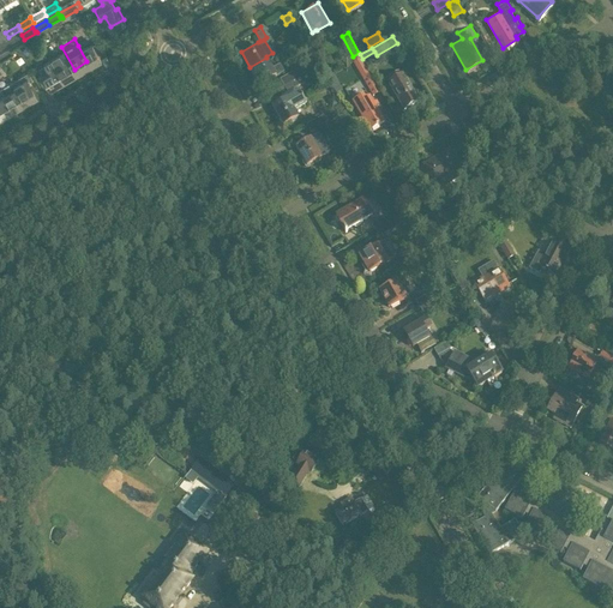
[(86,61),(101,54),(91,38),(78,46),(86,61)]
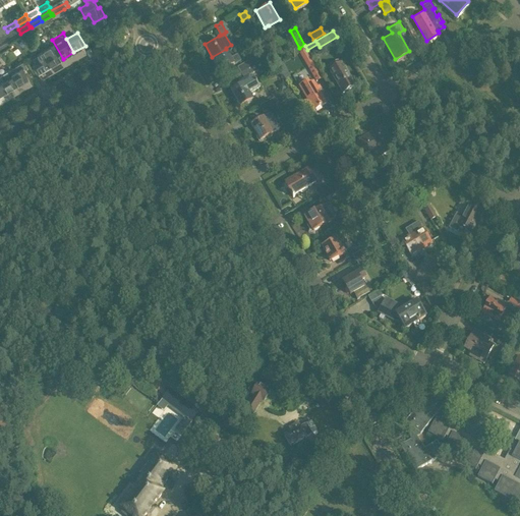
[(0,46),(9,40),(7,36),(0,39),(0,46)]
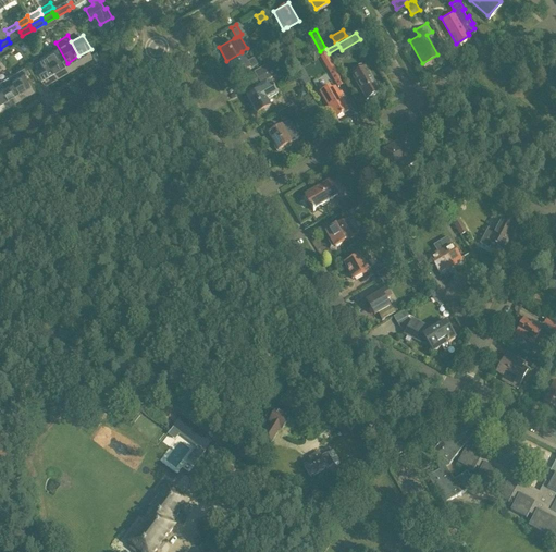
[(56,70),(68,63),(56,43),(45,48),(44,49),(56,70)]
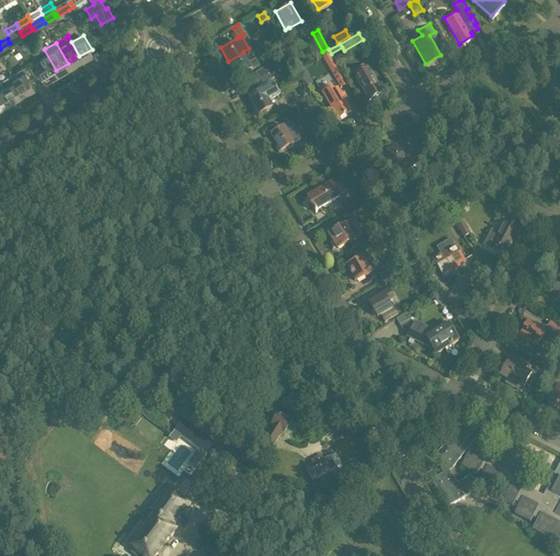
[(45,77),(56,70),(44,49),(40,53),(41,54),(34,57),(37,61),(34,64),(42,77),(45,75),(45,77)]
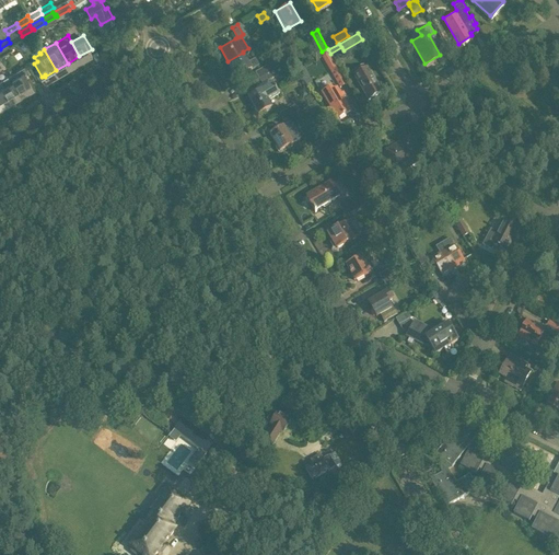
[(246,59),(243,53),(228,61),(235,74),(257,61),(253,55),(246,59)]
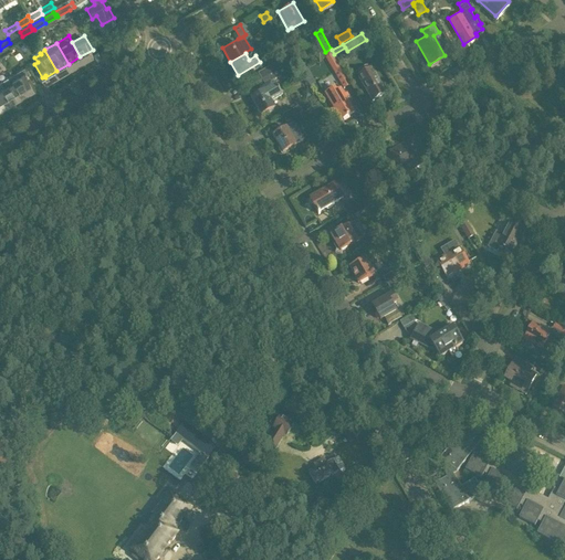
[(278,64),(274,59),(258,70),(261,75),(285,61),(285,60),(278,64)]
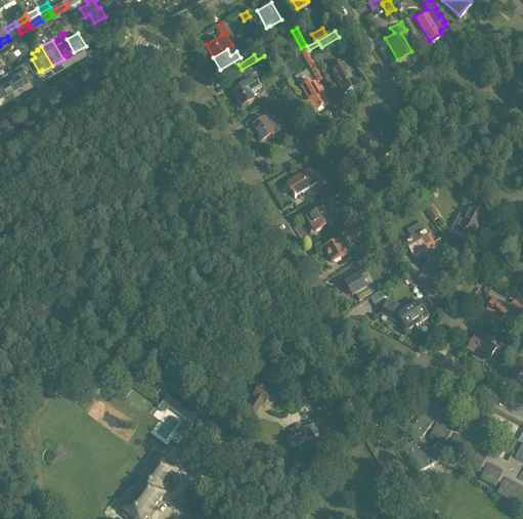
[(317,78),(323,74),(311,54),(305,57),(317,78)]
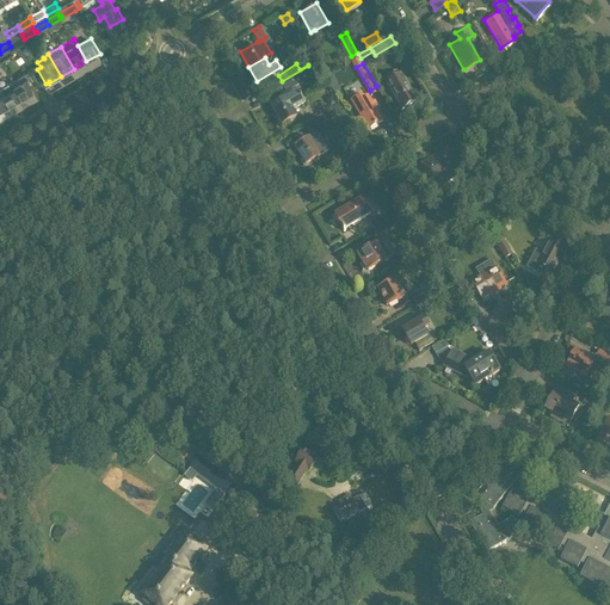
[(31,74),(25,66),(25,67),(10,75),(24,98),(36,91),(28,75),(30,74),(31,74)]
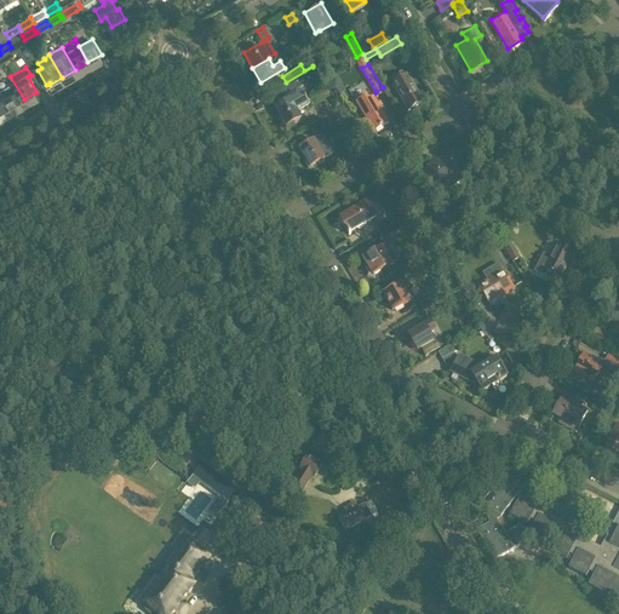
[(308,82),(319,76),(313,67),(286,82),(290,89),(305,79),(308,82)]
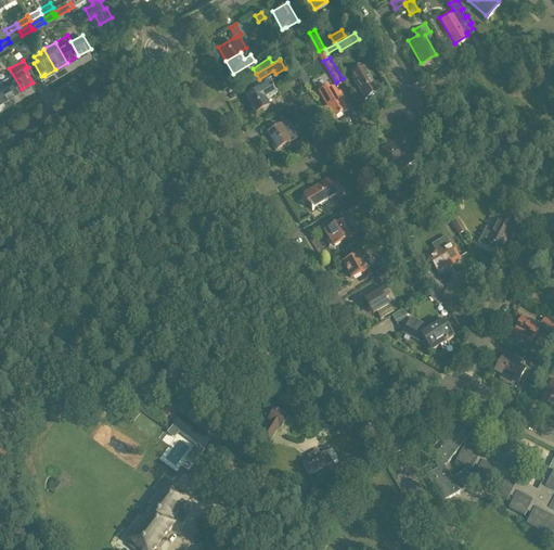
[(377,88),(368,71),(363,63),(350,71),(364,96),(377,88)]
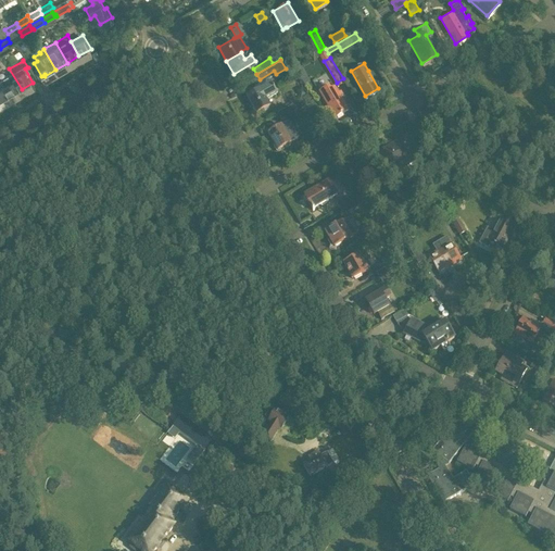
[(10,96),(22,89),(9,69),(0,73),(0,76),(2,82),(1,82),(10,96)]
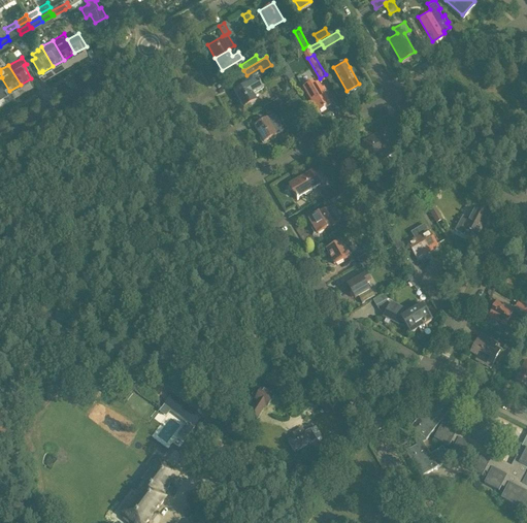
[(262,85),(256,75),(246,82),(233,89),(242,104),(256,97),(252,91),(262,85)]
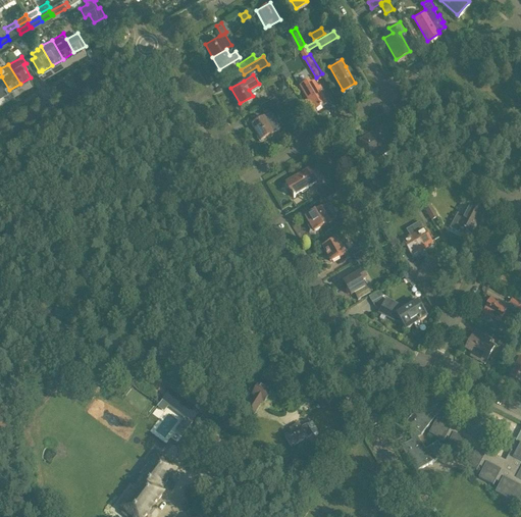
[(0,95),(9,90),(1,76),(0,78),(0,95)]
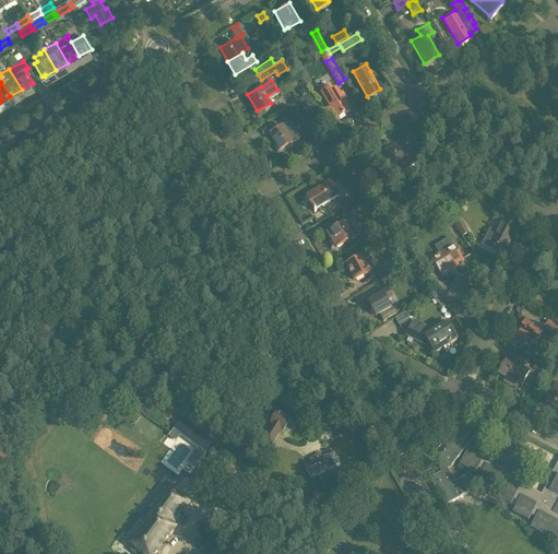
[(330,82),(320,87),(335,114),(348,106),(335,84),(332,85),(330,82)]
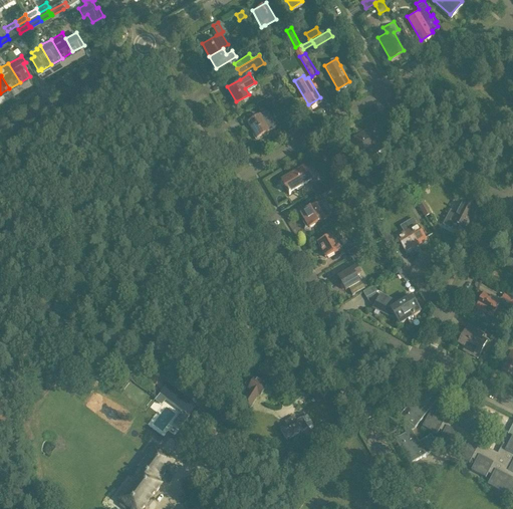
[(255,136),(268,128),(267,126),(274,122),(266,108),(268,107),(265,102),(272,97),(269,92),(255,100),(261,110),(246,119),(252,130),(251,131),(254,136),(255,135),(255,136)]
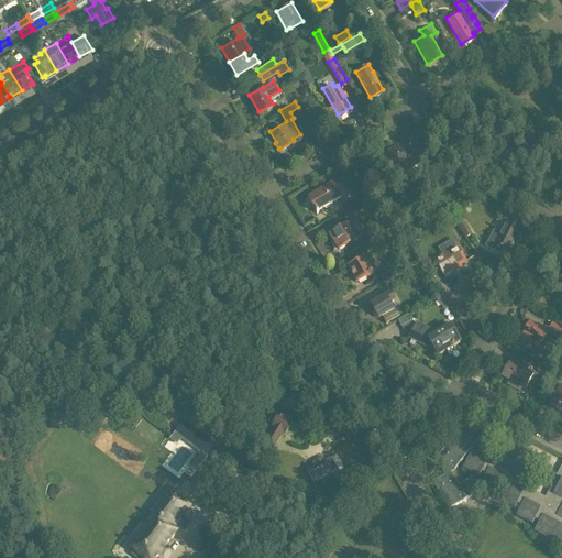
[(406,167),(425,156),(420,150),(421,149),(412,133),(390,145),(393,149),(379,156),(386,168),(401,160),(406,167)]
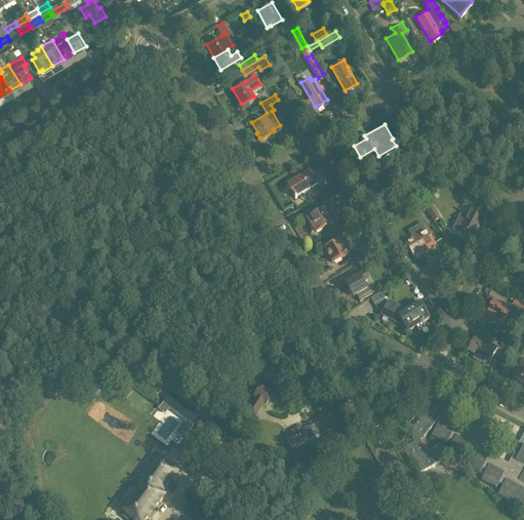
[(320,173),(317,167),(312,170),(310,168),(286,182),(294,195),(308,186),(317,181),(315,176),(320,173)]
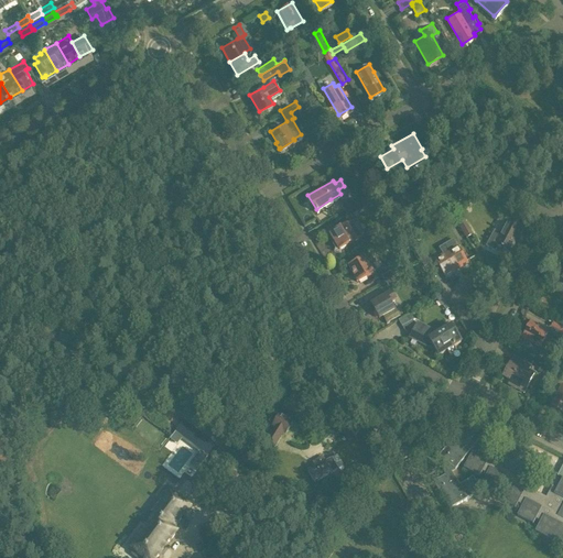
[(380,199),(374,189),(355,201),(344,208),(347,214),(371,199),(374,203),(380,199)]
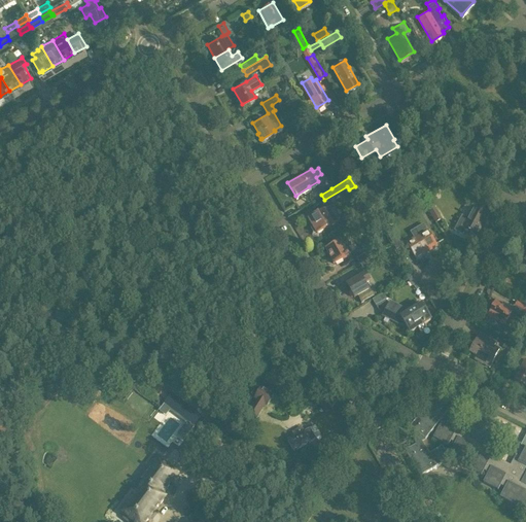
[(317,188),(321,195),(331,188),(328,182),(317,188)]
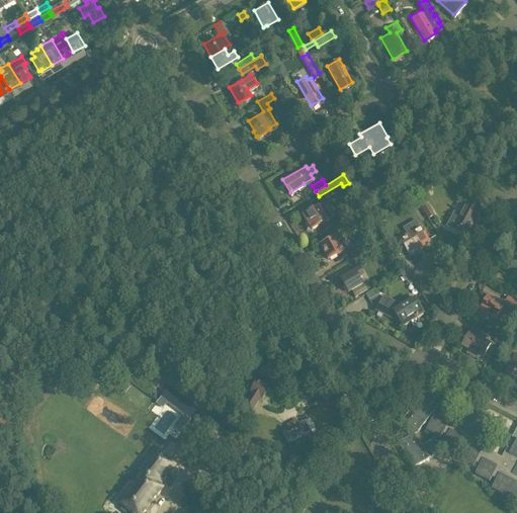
[(426,216),(433,212),(426,198),(419,202),(426,216)]
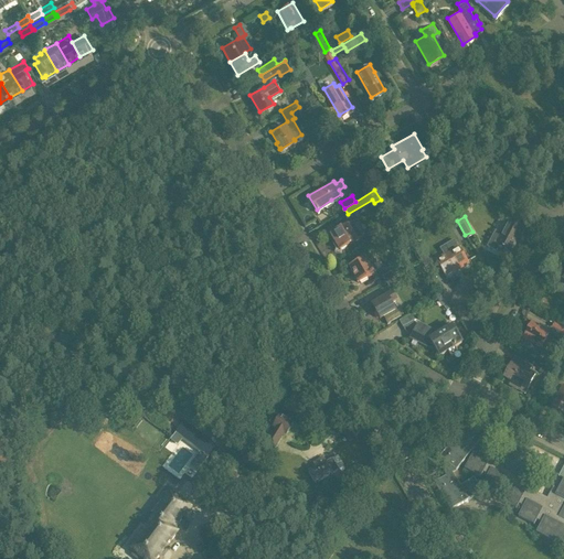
[(510,249),(522,226),(508,218),(501,230),(495,227),(486,243),(495,247),(497,244),(507,249),(507,248),(510,249)]
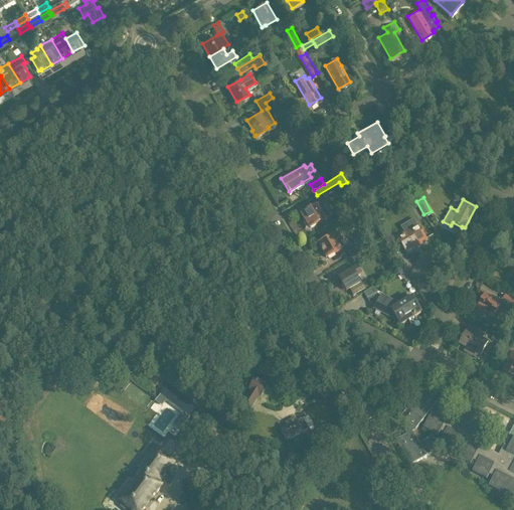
[(306,224),(308,224),(309,225),(328,214),(319,200),(300,211),(304,217),(303,218),(306,224)]
